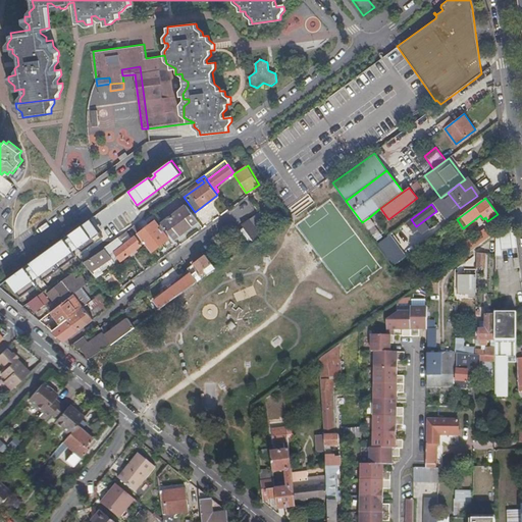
[(174,240),(199,221),(187,205),(161,223),(174,240)]
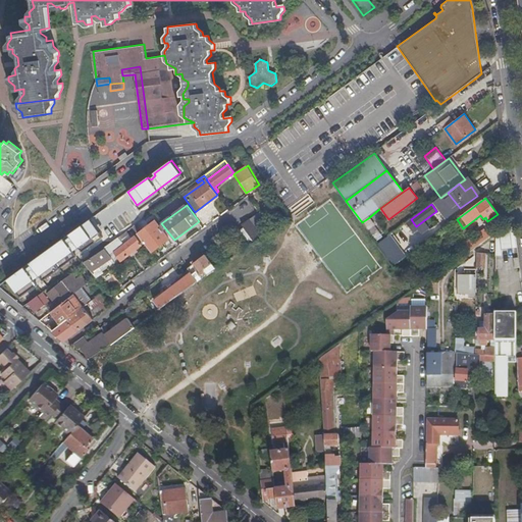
[(384,240),(368,218),(362,222),(367,229),(378,245),(384,240)]
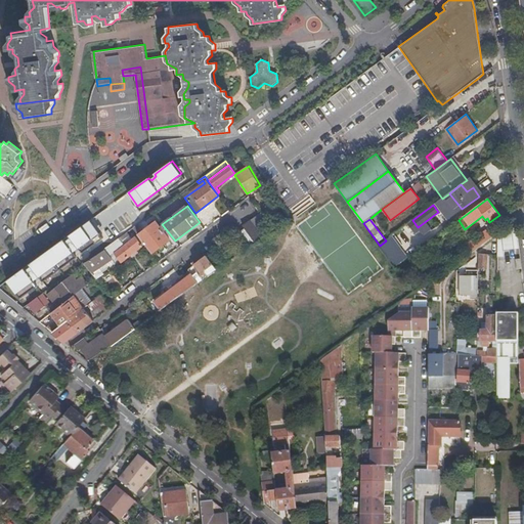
[(25,268),(8,280),(17,294),(99,233),(91,220),(70,235),(72,237),(67,242),(64,239),(31,263),(33,266),(27,270),(25,268)]
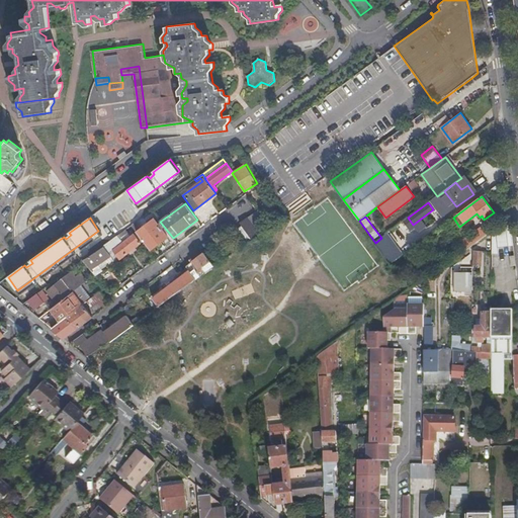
[(141,229),(136,222),(132,225),(135,228),(144,241),(151,250),(157,245),(160,248),(161,248),(163,246),(163,245),(161,242),(168,236),(155,219),(154,219),(153,218),(147,221),(149,223),(141,229)]
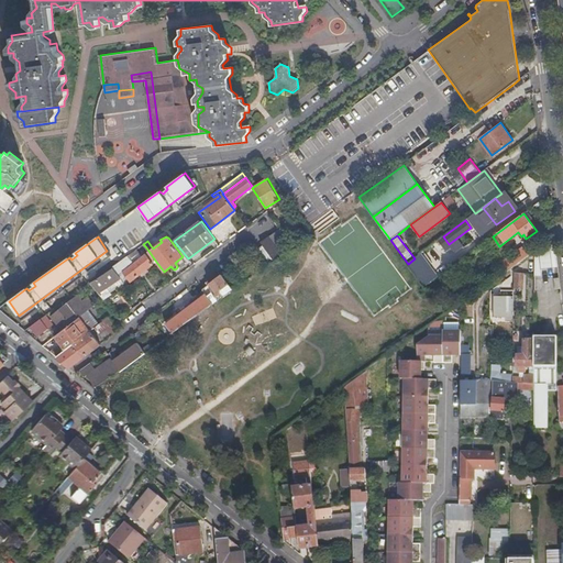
[(269,236),(262,242),(264,246),(274,260),(287,250),(282,241),(276,245),(269,236)]
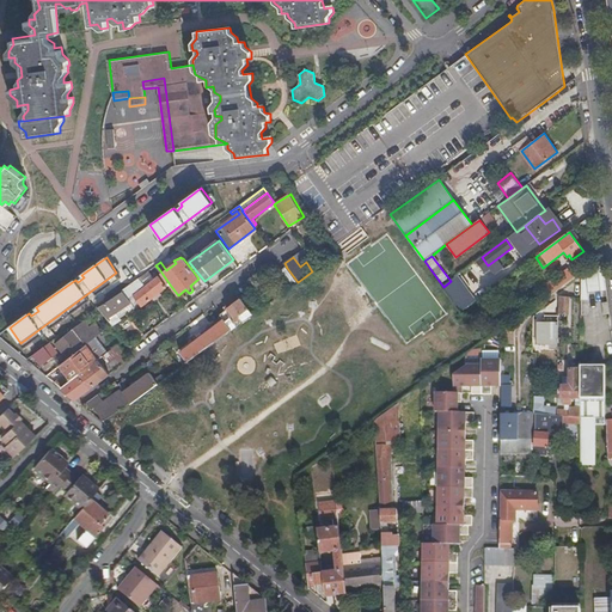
[(589,293),(607,291),(604,264),(582,279),(582,299),(591,300),(589,293)]
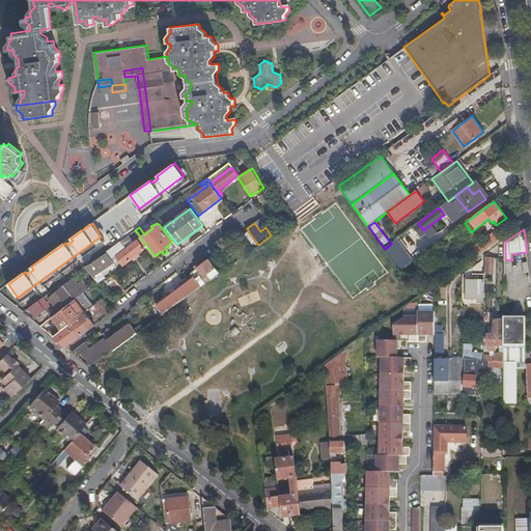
[(241,239),(250,251),(258,245),(249,232),(241,239)]
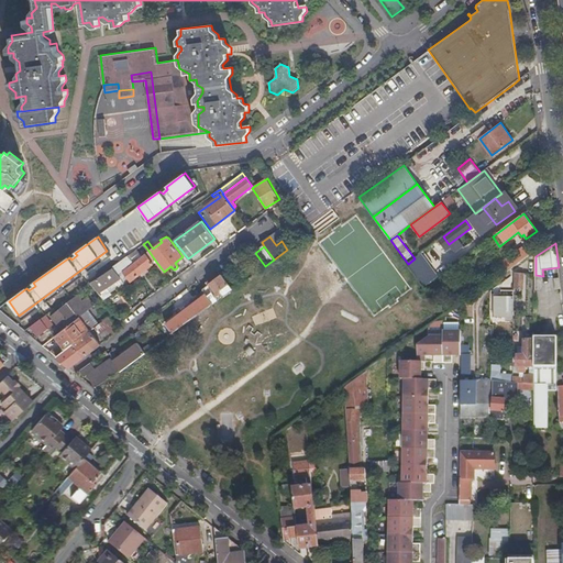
[(146,247),(143,250),(145,254),(146,253),(153,263),(156,262),(146,247)]
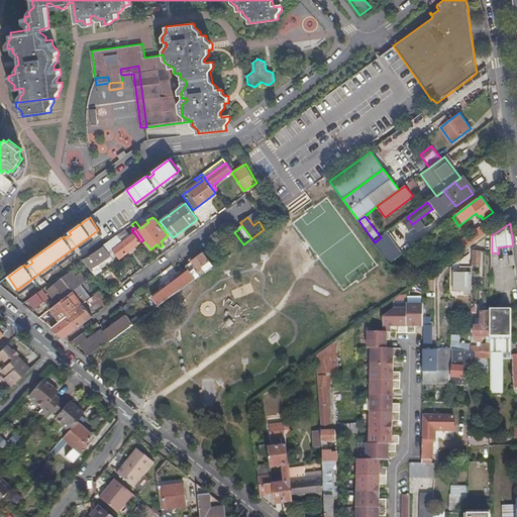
[(462,240),(467,246),(472,243),(485,234),(480,228),(462,240)]
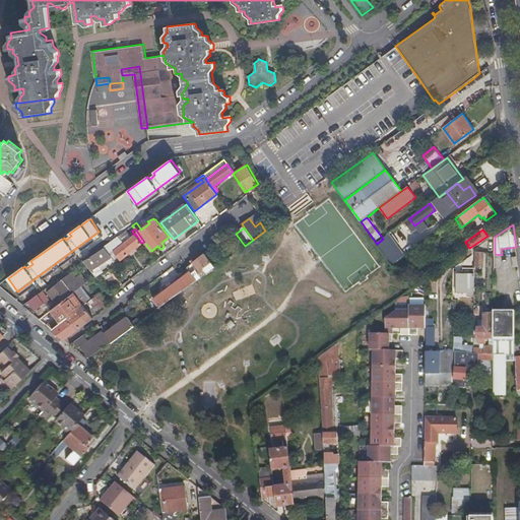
[(119,236),(105,246),(116,261),(117,262),(121,260),(120,259),(141,243),(135,234),(134,235),(132,231),(128,234),(131,237),(124,243),(119,236)]
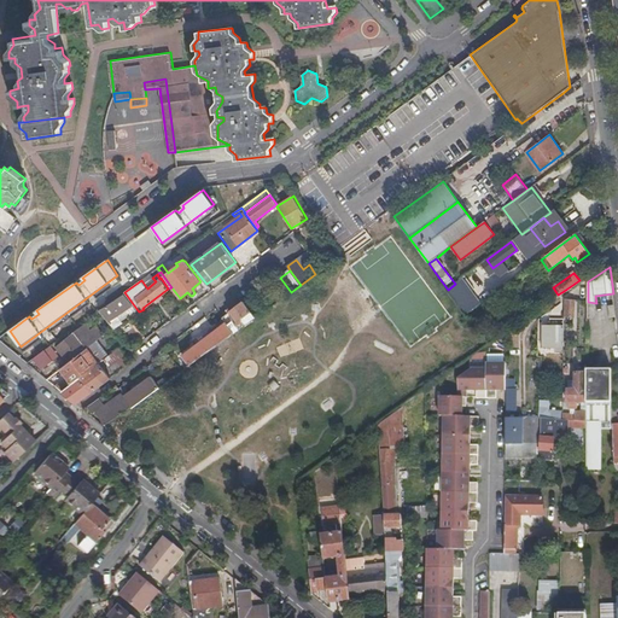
[(156,281),(152,278),(150,274),(141,280),(147,289),(156,281)]
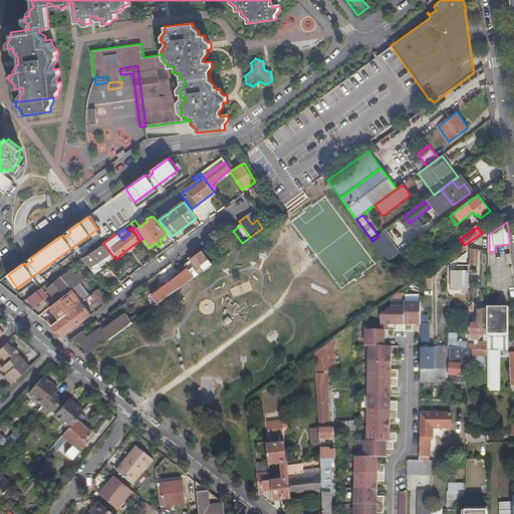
[(100,267),(114,258),(103,243),(82,258),(85,262),(94,273),(95,274),(101,269),(100,267)]
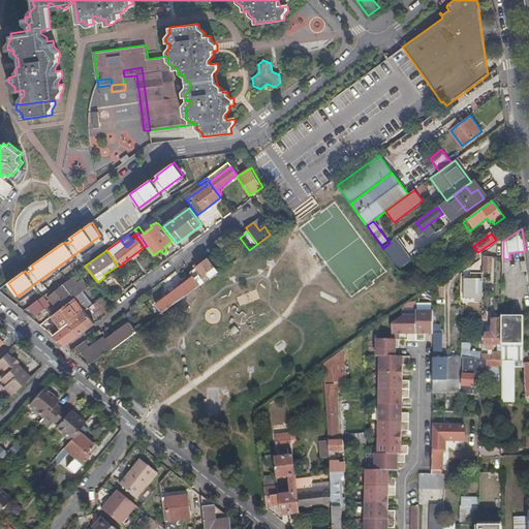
[(196,268),(191,272),(201,285),(219,272),(207,256),(195,267),(196,268)]
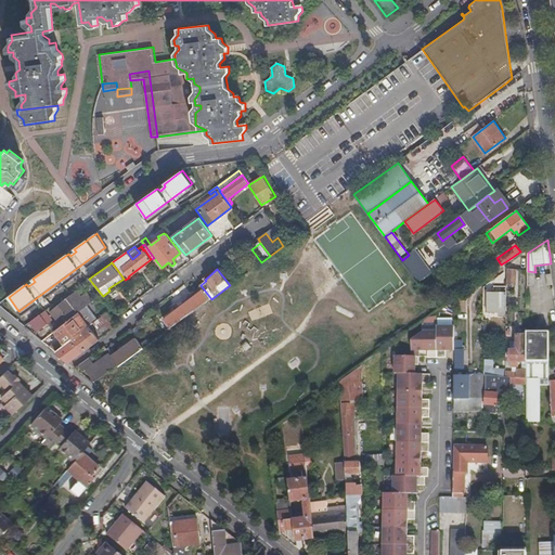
[(507,270),(507,285),(515,285),(516,270),(507,270)]
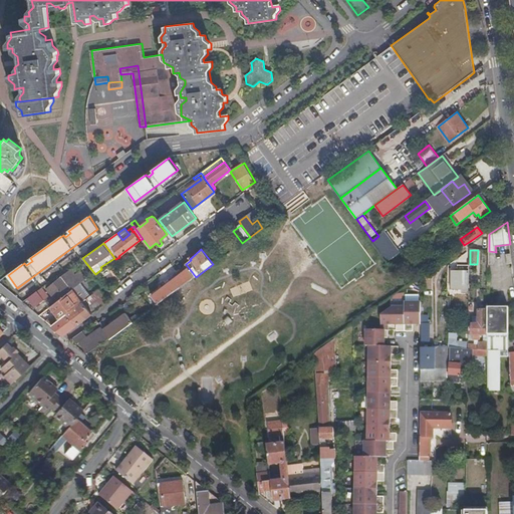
[(79,266),(85,262),(82,258),(77,262),(79,266)]
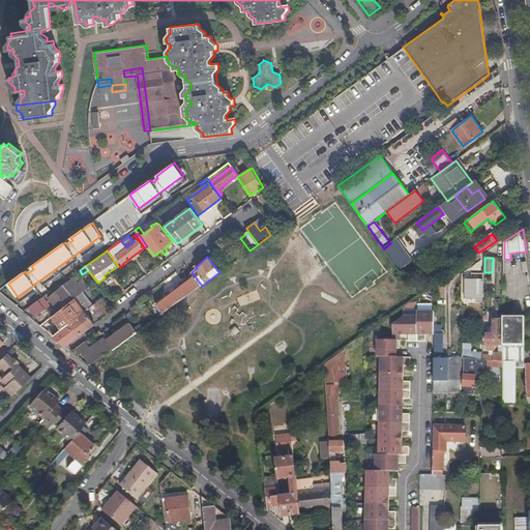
[(156,304),(164,314),(202,286),(192,272),(183,280),(185,282),(169,295),(156,304)]
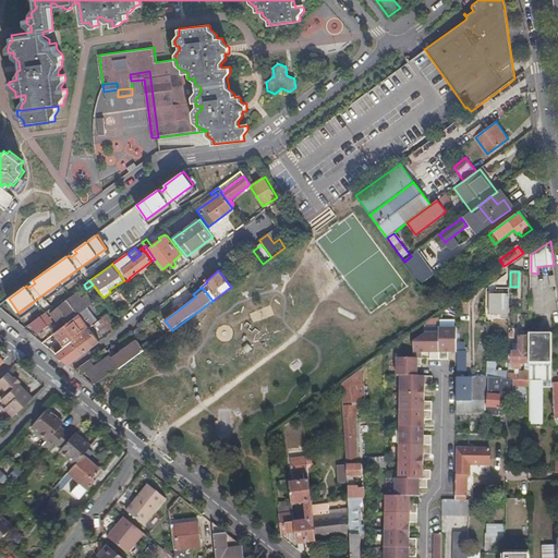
[(518,287),(510,287),(509,287),(509,296),(518,298),(518,287)]
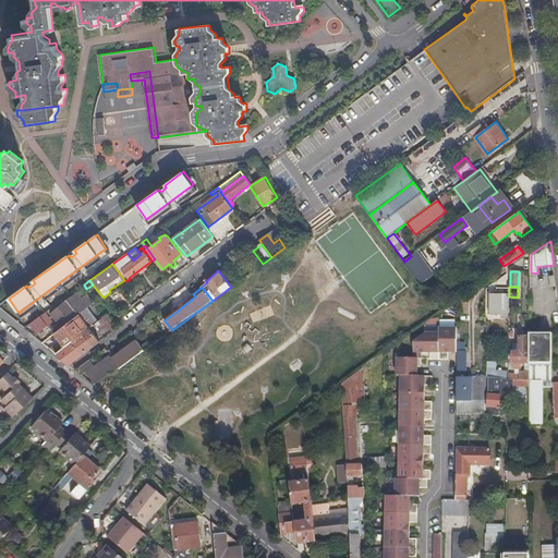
[(50,313),(62,327),(79,315),(94,303),(86,294),(82,298),(77,292),(50,313)]
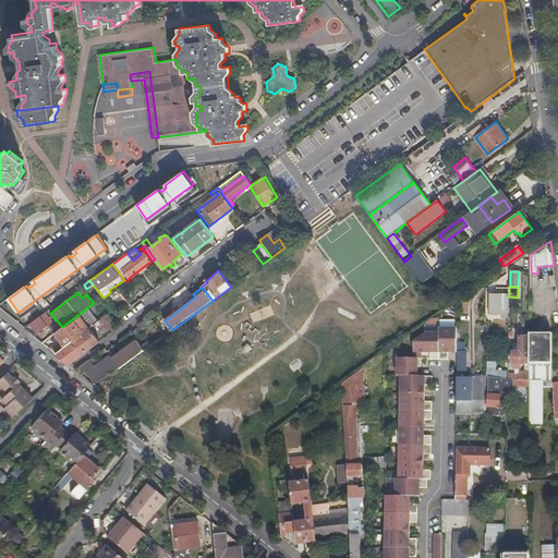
[(176,307),(178,311),(195,296),(193,294),(176,307)]
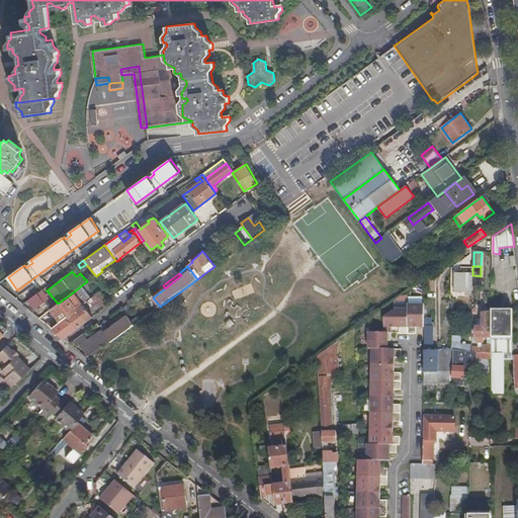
[(470,291),(472,291),(472,286),(472,280),(472,275),(454,274),(454,291),(465,291),(465,295),(470,295),(470,291)]
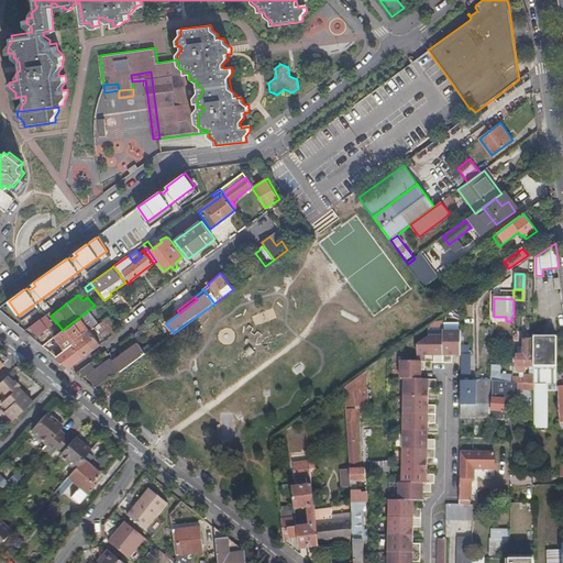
[(53,327),(45,316),(30,327),(36,338),(53,327)]
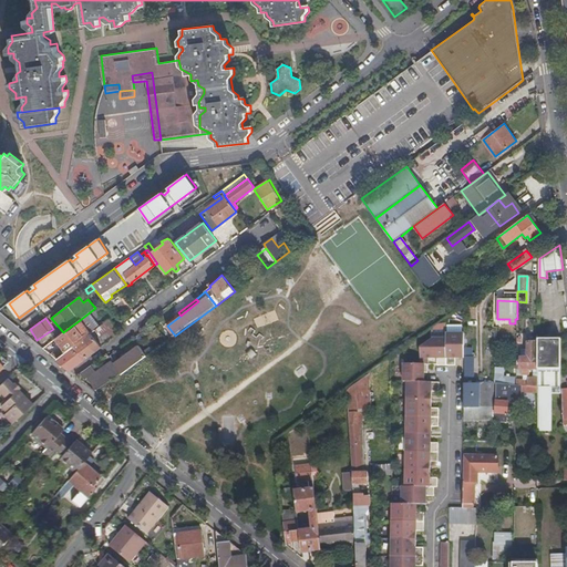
[(102,325),(111,334),(117,329),(110,319),(102,325)]
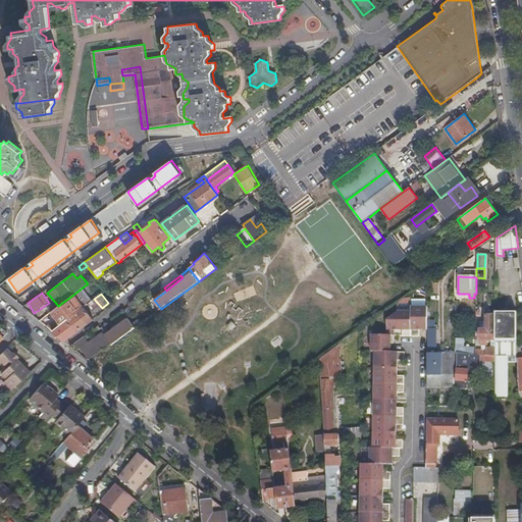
[(83,307),(73,295),(58,306),(51,312),(55,317),(60,324),(67,319),(77,311),(83,307)]
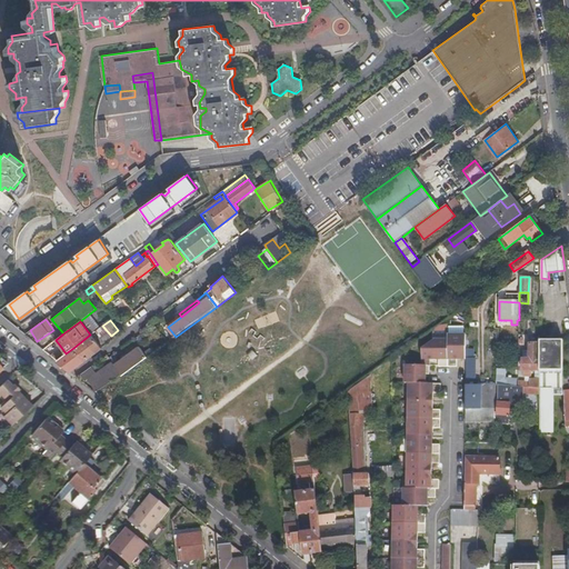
[(105,341),(111,336),(102,326),(96,330),(105,341)]
